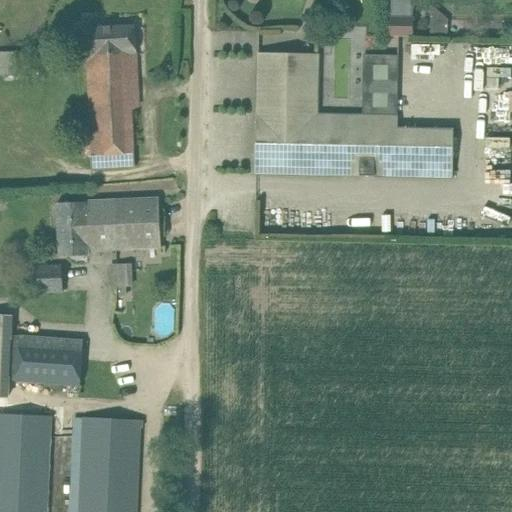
[(391,0),(390,36),(412,37),(413,0),(391,0)]
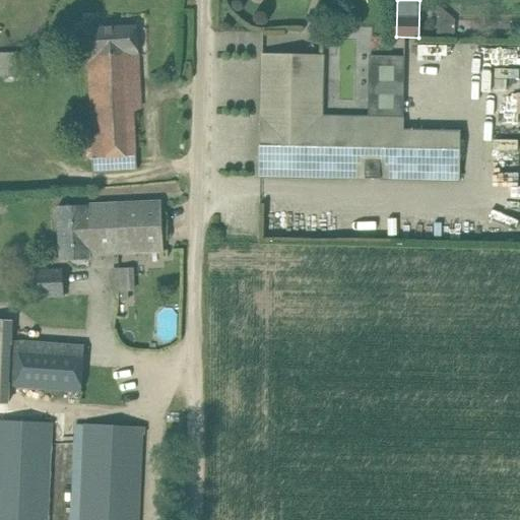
[(137,25),(81,29),(83,63),(88,63),(93,159),(136,157),(134,112),(139,109),(137,54),(138,54),(137,25)]
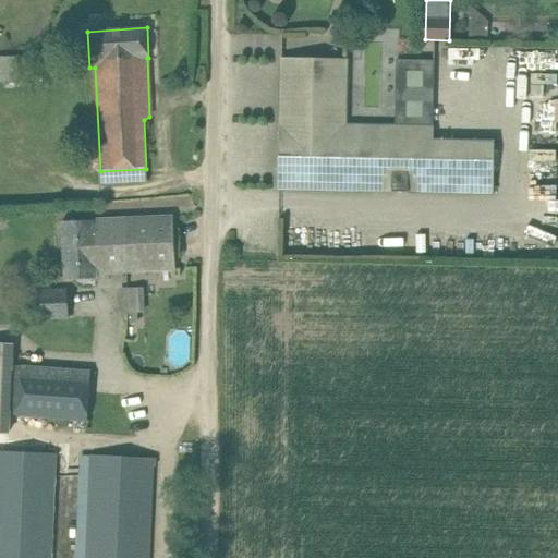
[(19,76),(19,57),(0,57),(0,82),(19,82),(19,76)]
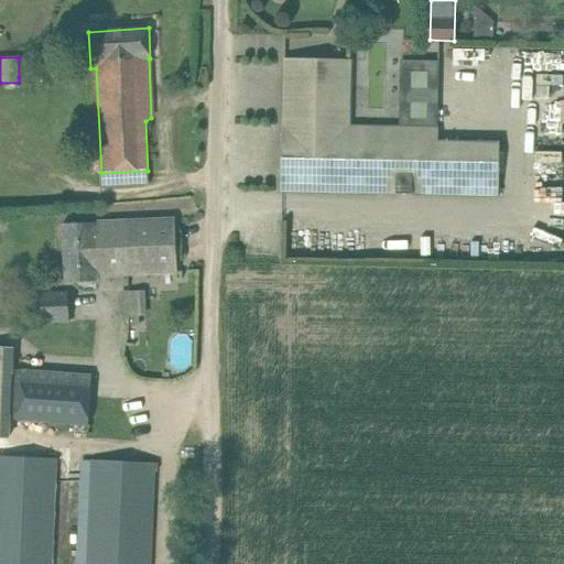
[(282,191),(436,194),(499,196),(500,142),(437,141),(440,62),(400,61),(399,128),(351,127),(353,61),(284,58),(282,191)]
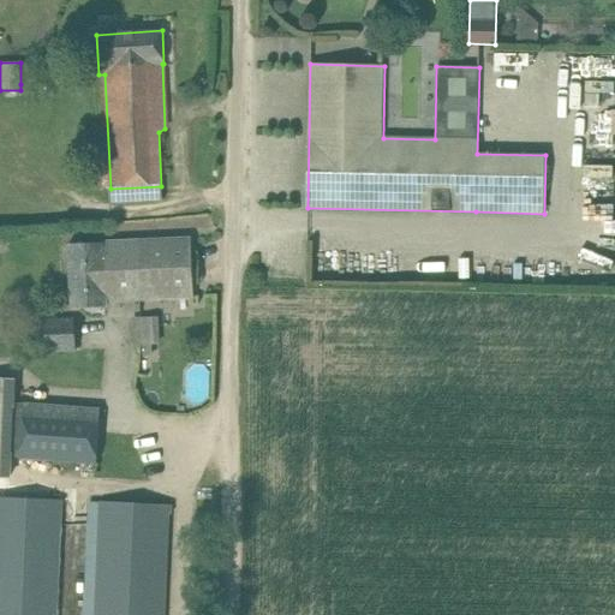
[(106,300),(169,298),(193,297),(191,239),(69,244),(72,309),(107,306),(106,300)]
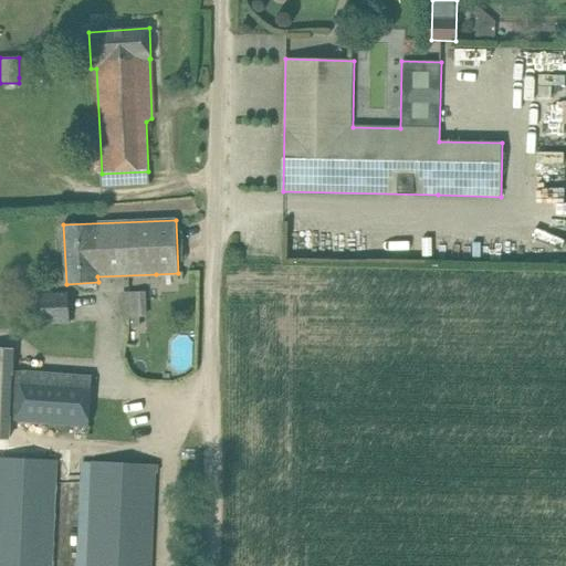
[(144,290),(122,291),(123,316),(145,315),(144,290)]
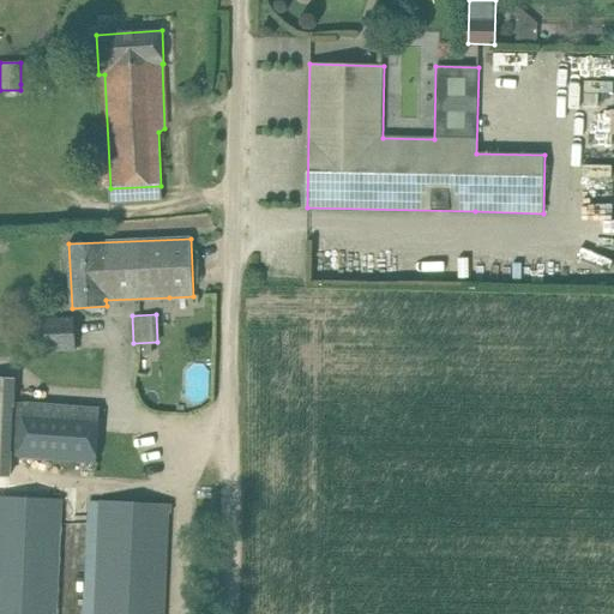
[(74,318),(42,319),(44,351),(76,349),(74,318)]
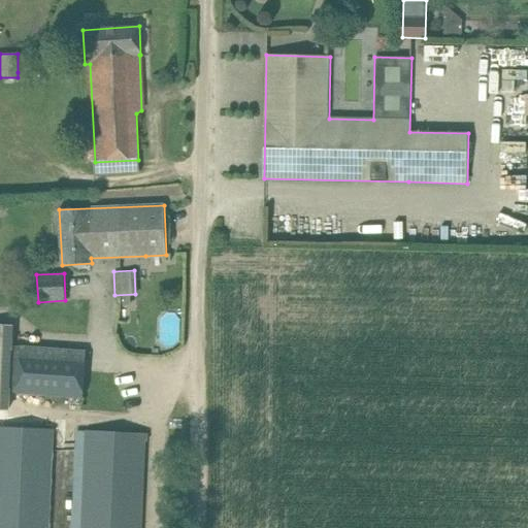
[(0,527),(48,527),(53,430),(0,427),(0,410),(7,410),(8,393),(11,393),(13,347),(10,347),(11,325),(0,324),(0,527)]
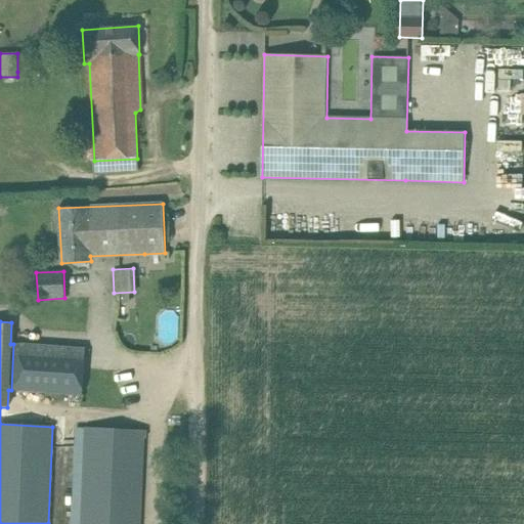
[(13,344),(11,390),(82,395),(85,349),(13,344)]
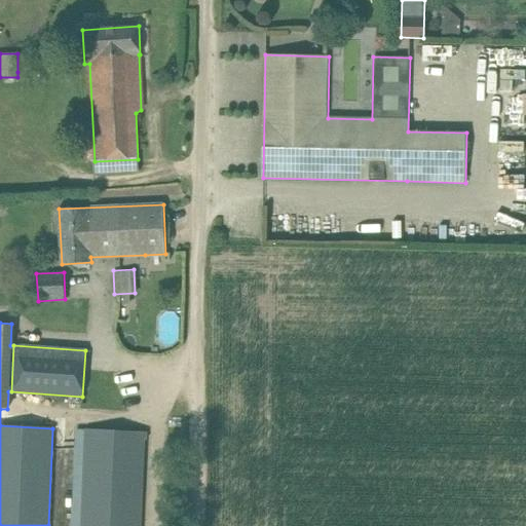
[(139,525),(145,430),(85,428),(85,439),(75,438),(70,525),(139,525)]
